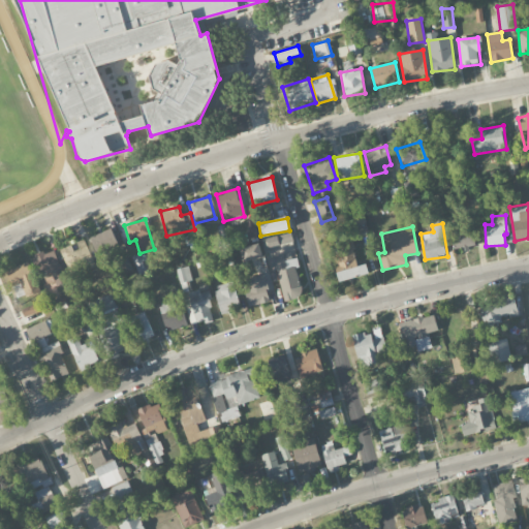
[(119,248),(112,228),(89,237),(96,256),(119,248)]
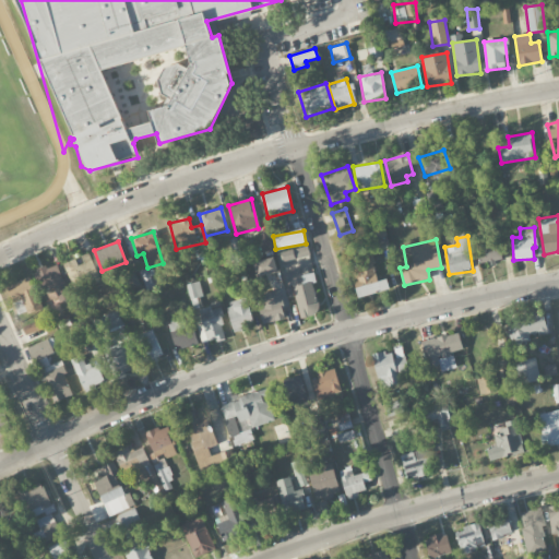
[(502,261),(498,241),(475,246),(479,265),(502,261)]
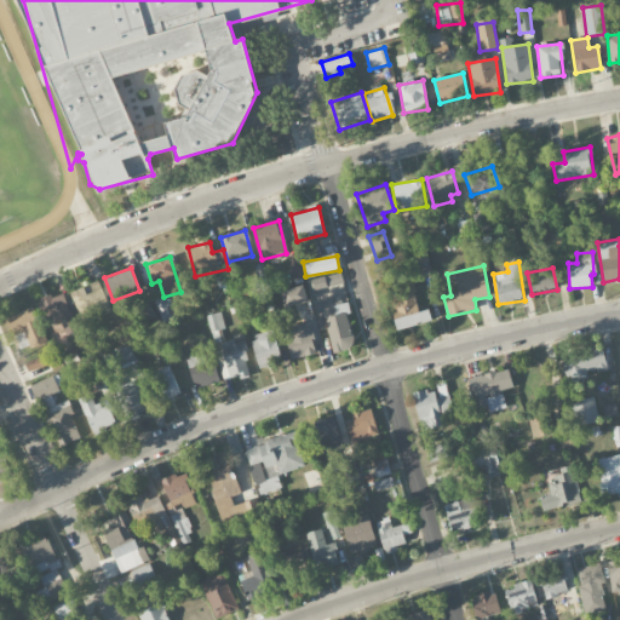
[(90,283),(91,288),(74,293),(81,319),(99,313),(101,317),(110,314),(101,281),(90,283)]
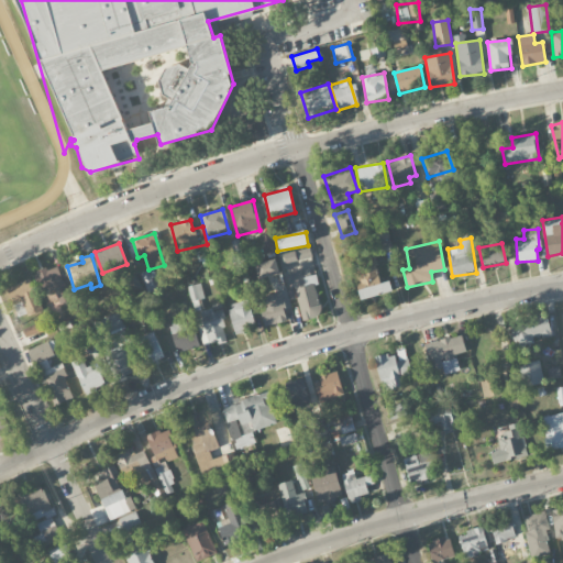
[(360,300),(393,293),(390,280),(382,283),(375,256),(357,261),(360,271),(354,272),(360,300)]
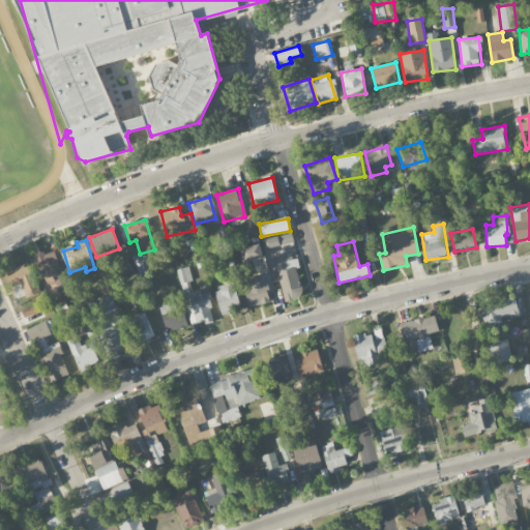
[(242,263),(264,258),(260,244),(239,249),(242,263)]
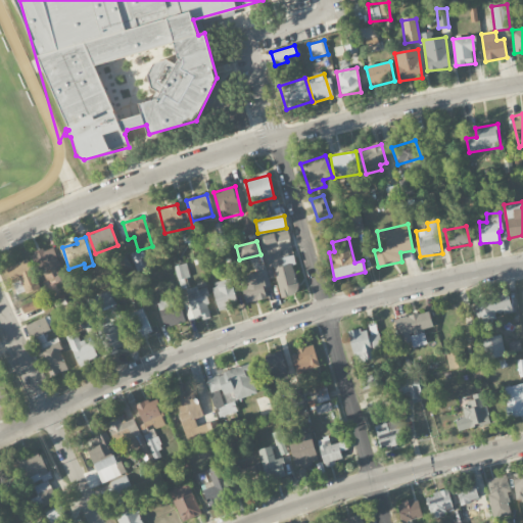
[(35,252),(42,273),(51,270),(55,282),(65,279),(54,246),(35,252)]
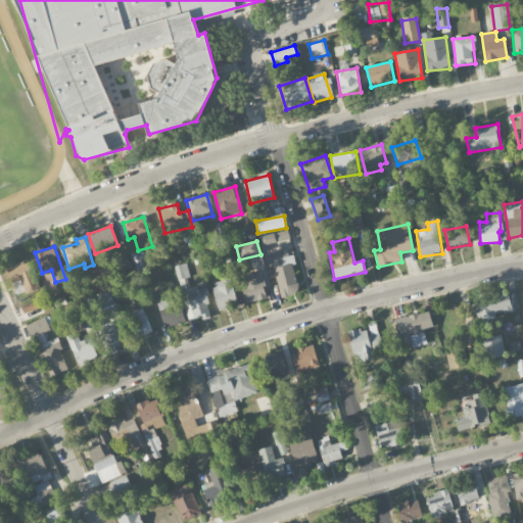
[(281,252),(284,266),(294,264),(291,250),(281,252)]
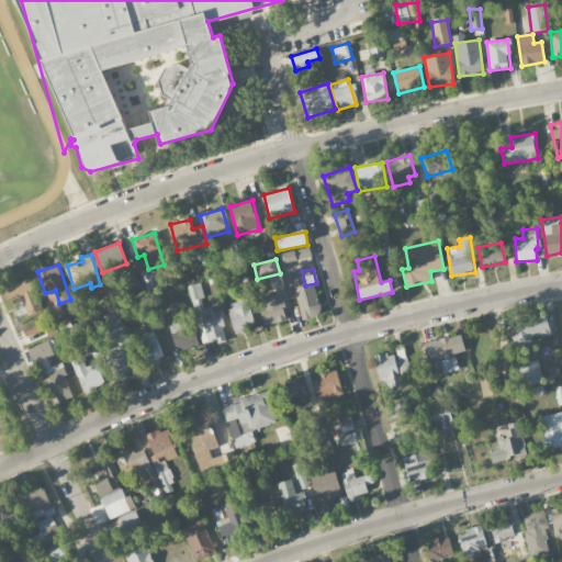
[(314,284),(304,287),(301,270),(285,273),(289,288),(293,287),(301,321),(322,315),(314,284)]
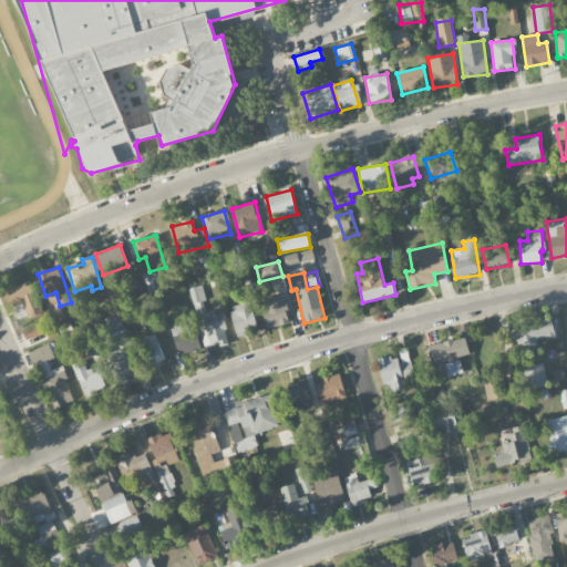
[(7,288),(16,320),(42,312),(33,280),(7,288)]
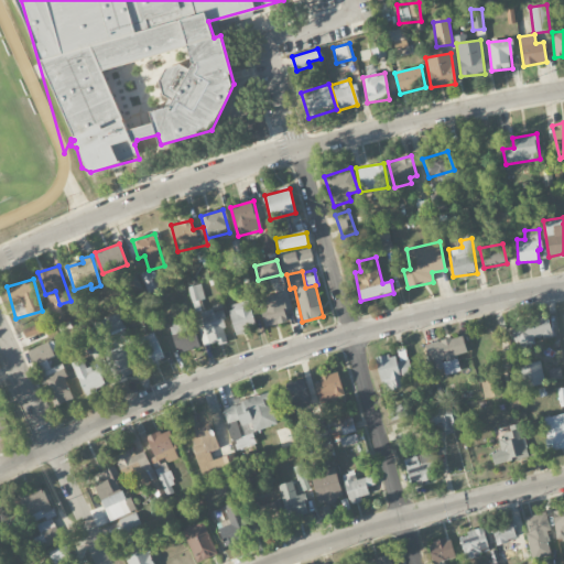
[(188,286),(192,302),(205,299),(202,284),(188,286)]
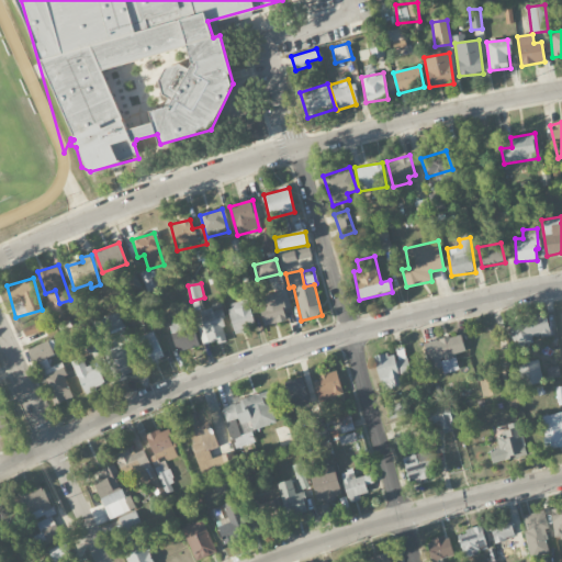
[(263,326),(289,319),(281,291),(256,298),(263,326)]
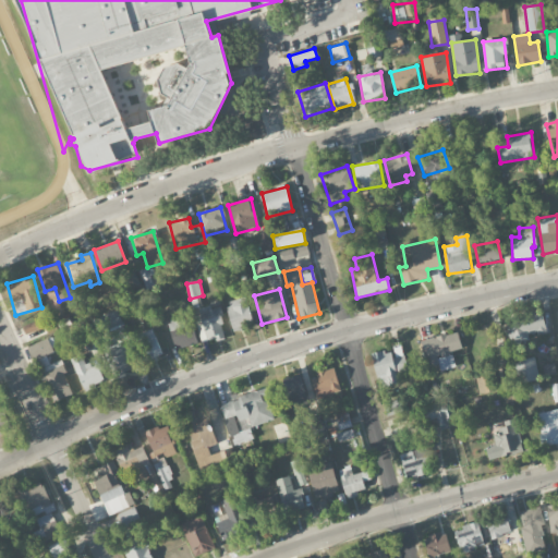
[(231,329),(251,326),(246,298),(227,302),(231,329)]
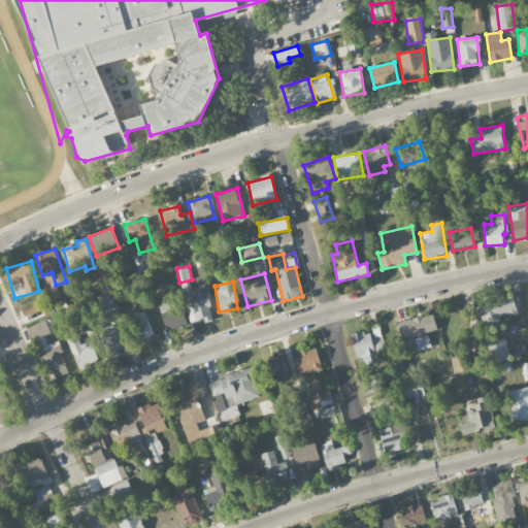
[(192,325),(213,319),(206,290),(185,295),(192,325)]
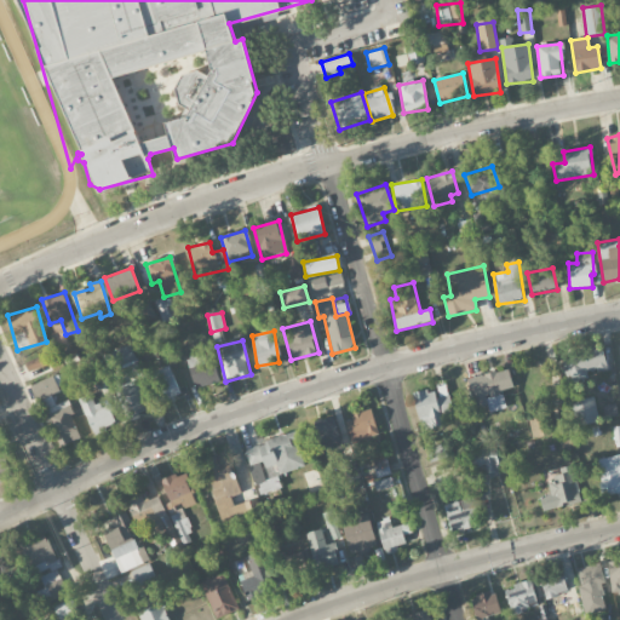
[(108,352),(113,371),(137,363),(132,345),(108,352)]
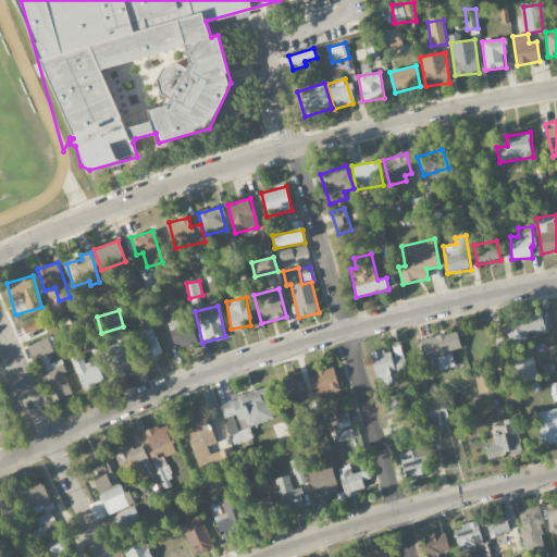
[(512,347),(529,339),(529,336),(546,329),(539,310),(503,325),(512,347)]
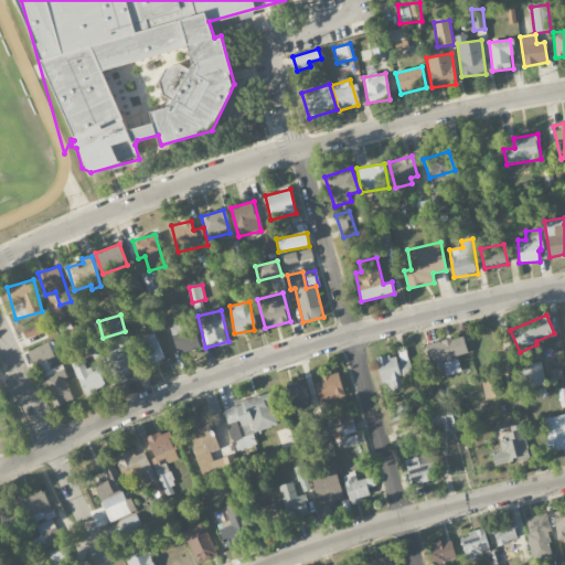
[(192,321),(170,329),(178,354),(200,348),(192,321)]
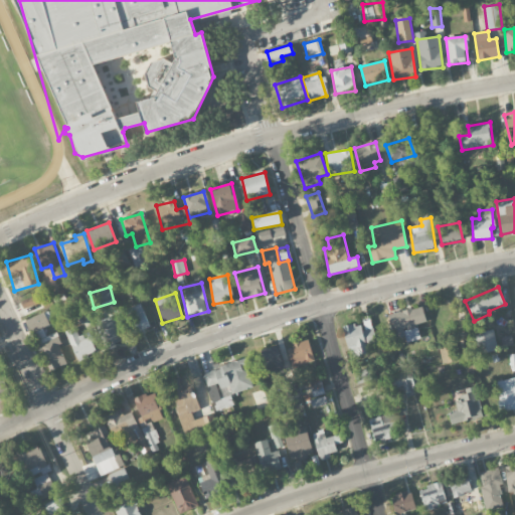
[(150,327),(141,304),(123,312),(133,334),(150,327)]
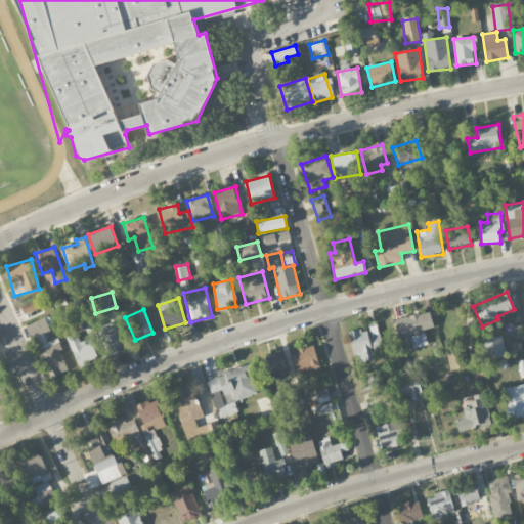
[(427,343),(424,331),(434,328),(430,311),(396,320),(404,349),(427,343)]
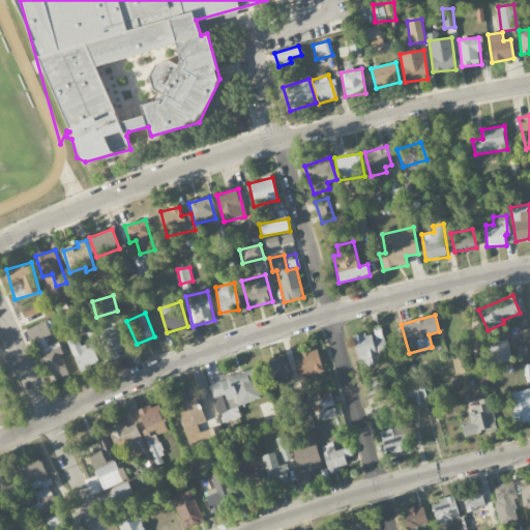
[(43,339),(54,333),(48,320),(25,331),(35,351),(48,346),(43,339)]
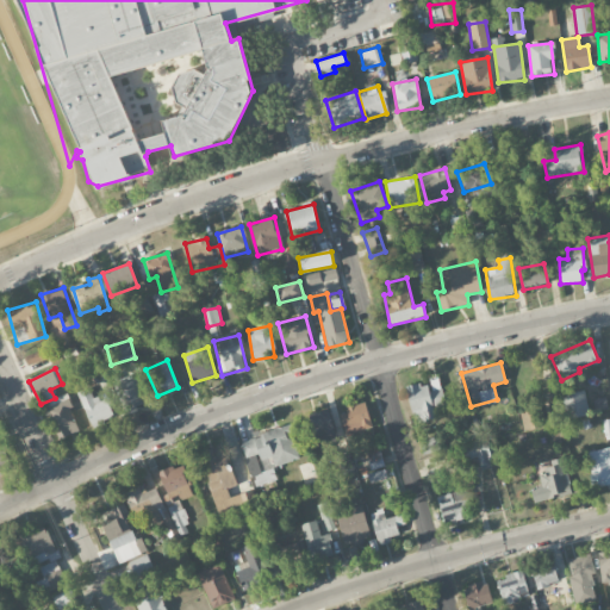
[(145,405),(132,374),(112,384),(126,415),(145,405)]
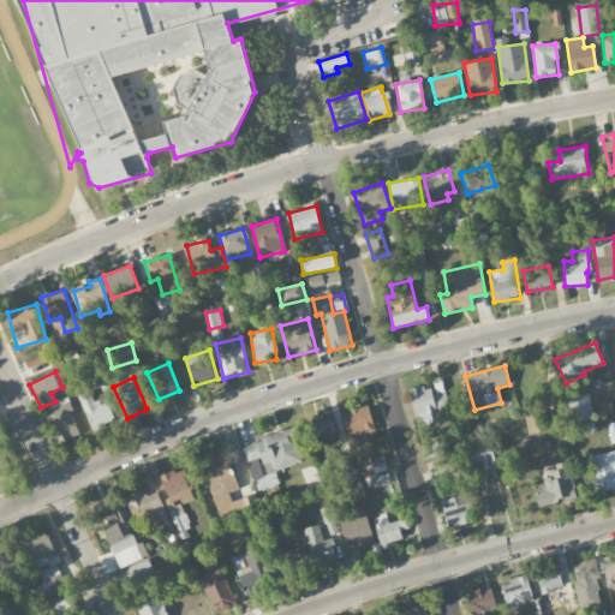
[(411,390),(418,427),(440,422),(437,412),(448,410),(443,380),(433,382),(433,386),(411,390)]
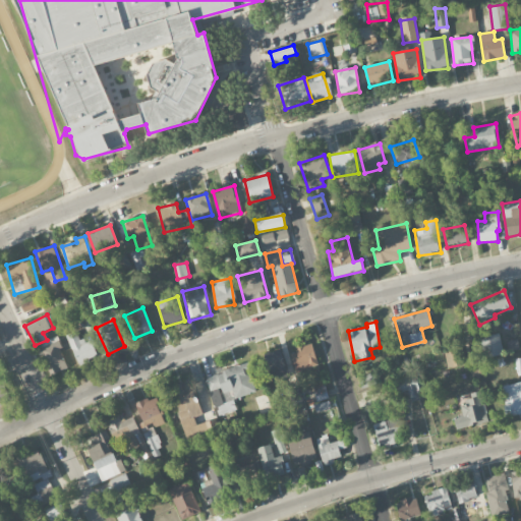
[(90,337),(80,341),(76,332),(65,336),(78,365),(99,356),(90,337)]
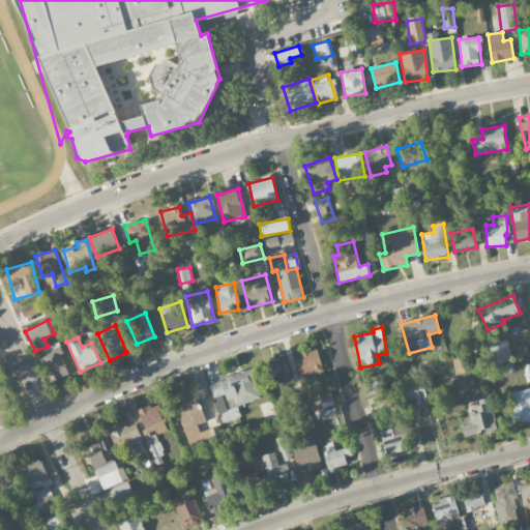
[(489,344),(494,364),(511,360),(506,340),(489,344)]
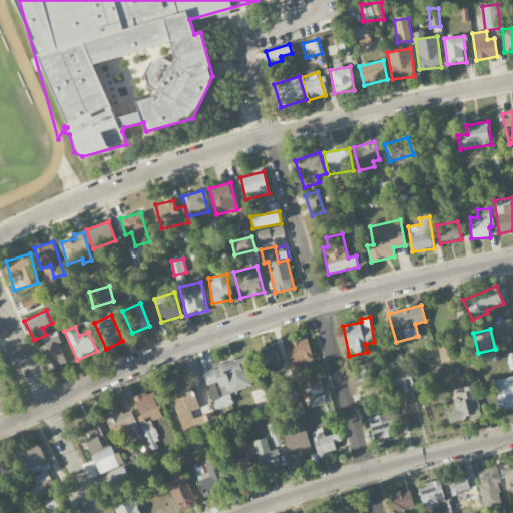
[(35,341),(50,370),(67,362),(58,344),(62,343),(56,331),(35,341)]
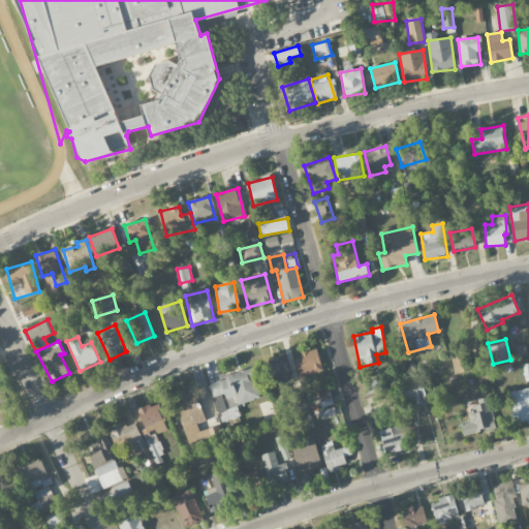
[(516,355),(527,353),(525,344),(515,346),(516,355)]
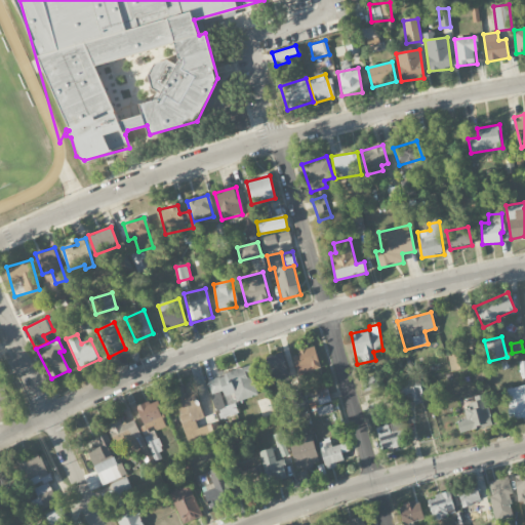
[(313,345),(296,350),(298,355),(292,357),(299,375),(321,367),(313,345)]
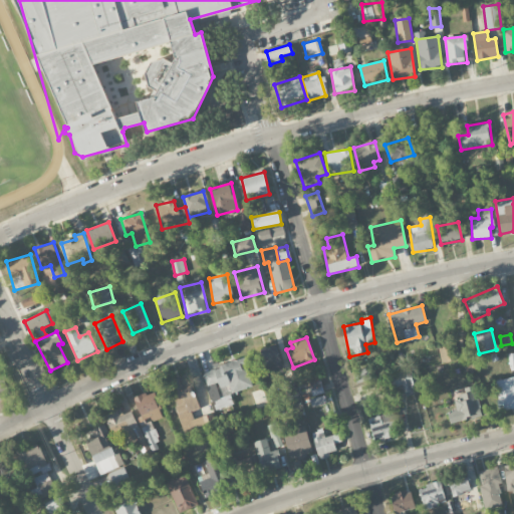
[(460,360),(458,346),(439,348),(441,362),(460,360)]
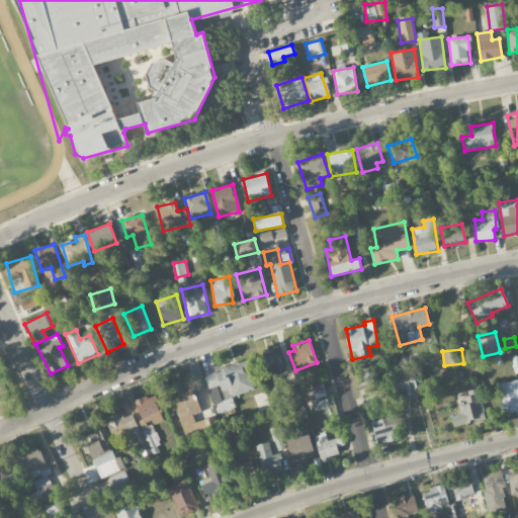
[(202,375),(212,405),(223,402),(226,410),(235,407),(232,398),(255,390),(246,361),(202,375)]
